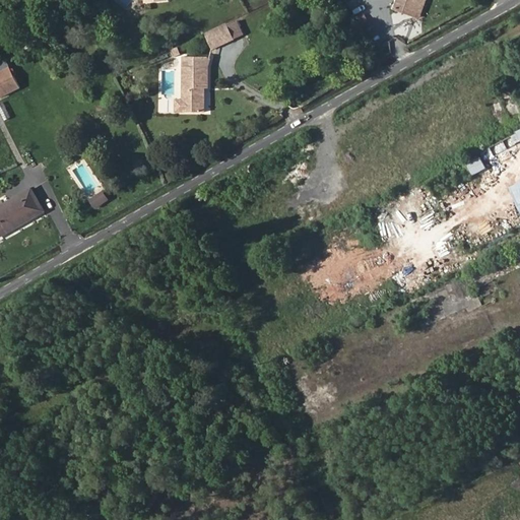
[(417,17),(421,0),(400,0),(397,11),(417,17)]
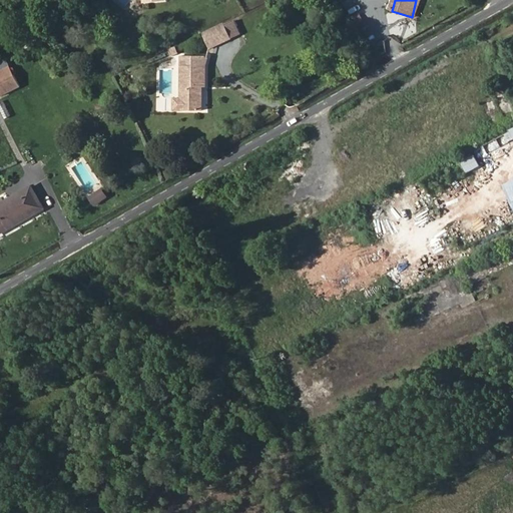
[(423,0),(416,0),(412,17),(418,19),(423,0)]
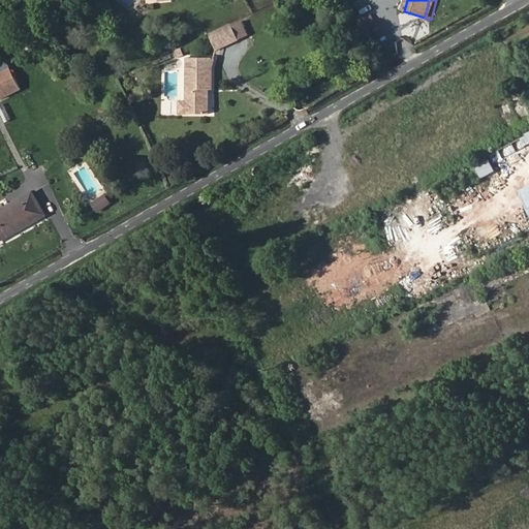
[(361,19),(369,32),(378,27),(371,13),(361,19)]
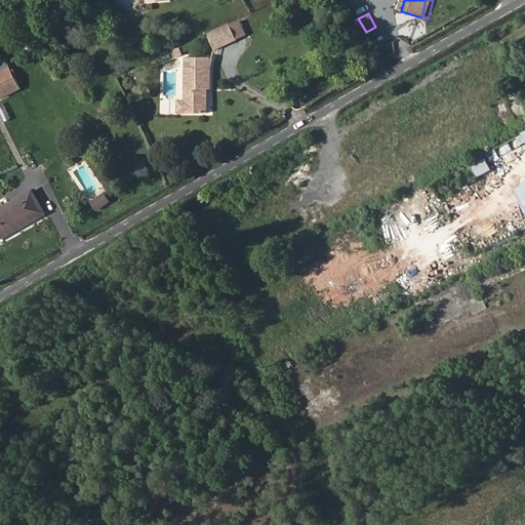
[(234,29),(210,41),(218,56),(242,44),(234,29)]
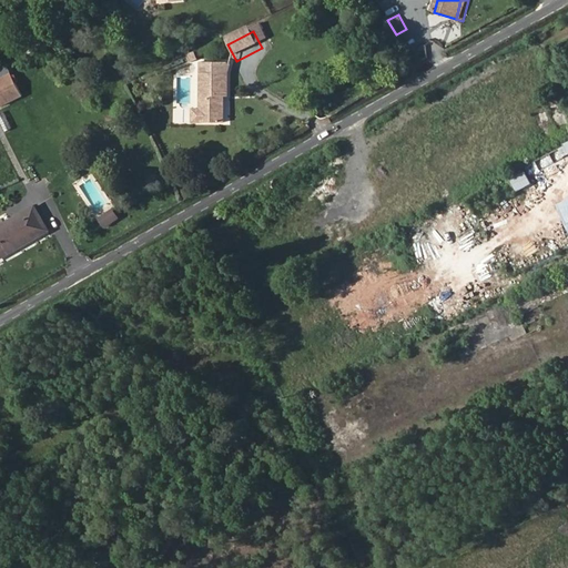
[(202,68),(198,104),(205,104),(203,119),(223,121),(227,93),(231,94),(234,71),(202,68)]
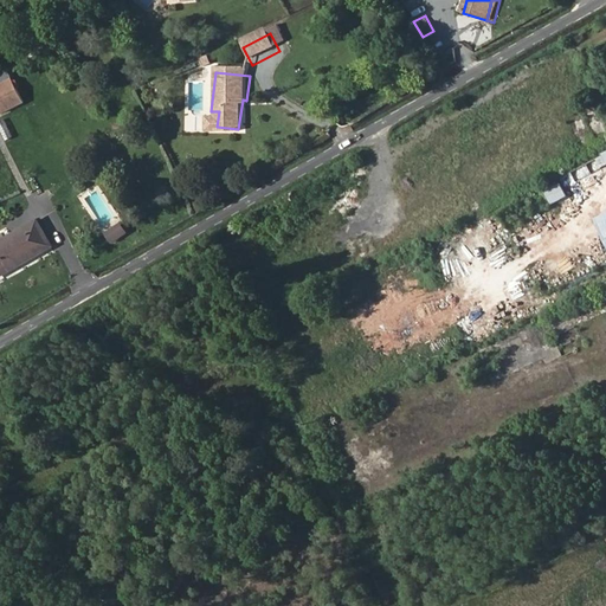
[(31,100),(19,77),(0,86),(0,94),(8,111),(31,100)]
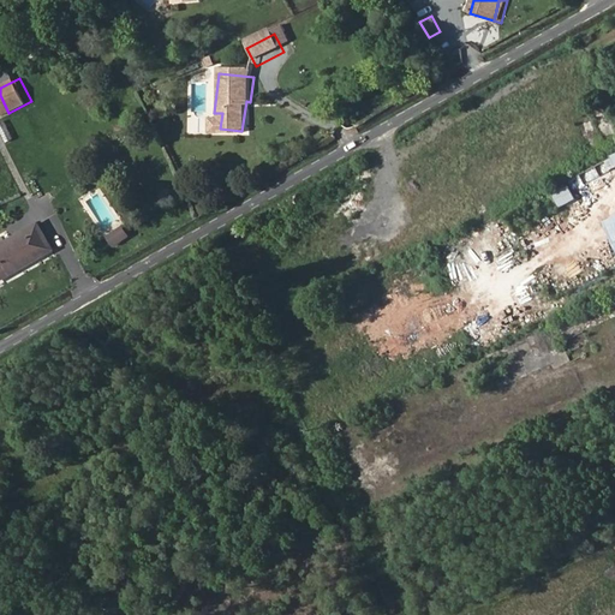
[(222,113),(214,113),(208,112),(206,126),(220,129),(222,113)]
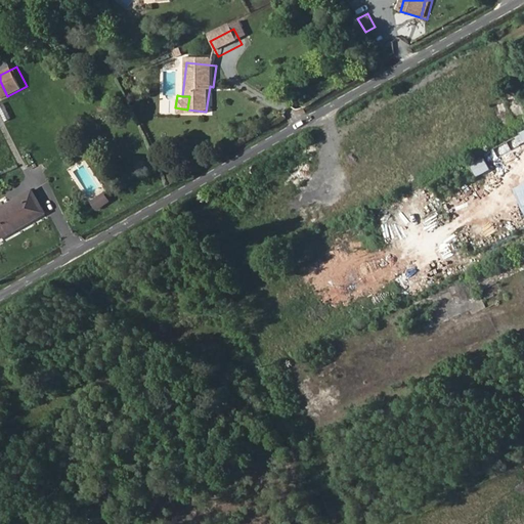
[(4,102),(0,104),(0,112),(5,122),(11,119),(4,102)]
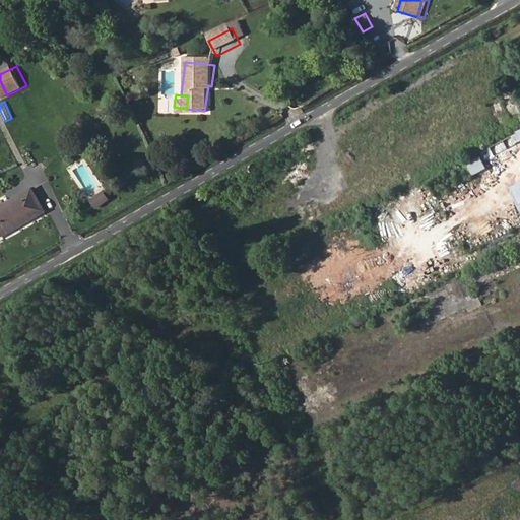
[(472,176),(486,169),(481,157),(467,164),(472,176)]
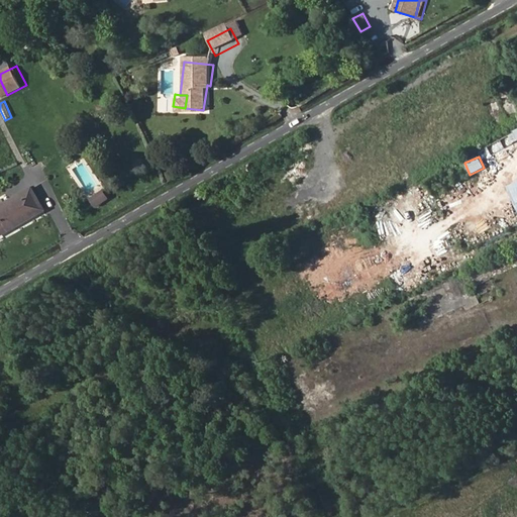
[(0,206),(0,235),(46,209),(33,187),(0,206)]
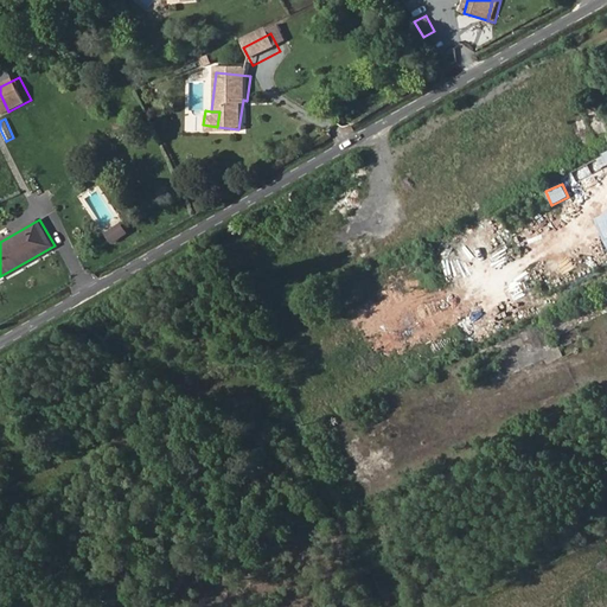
[(113,243),(129,232),(121,222),(106,232),(113,243)]
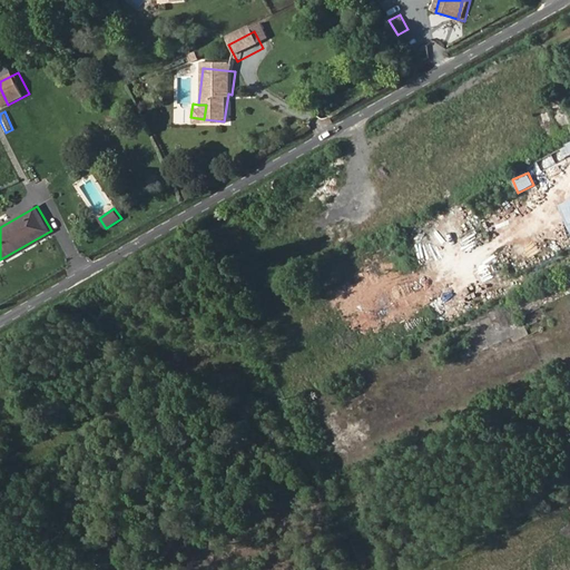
[(480,242),(489,237),(482,224),(473,229),(480,242)]
